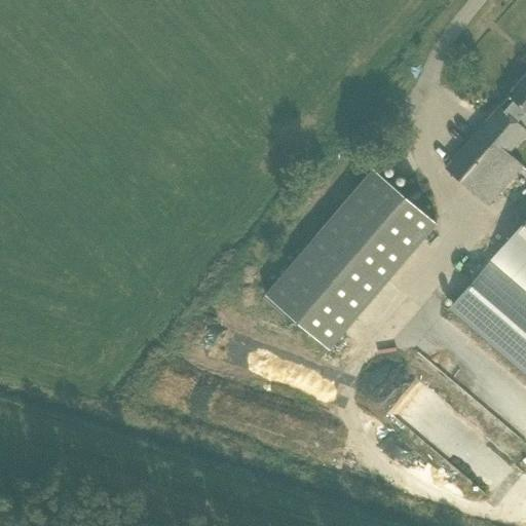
[(525,75),(445,168),(485,203),(520,163),(508,153),(525,130),(525,75)]
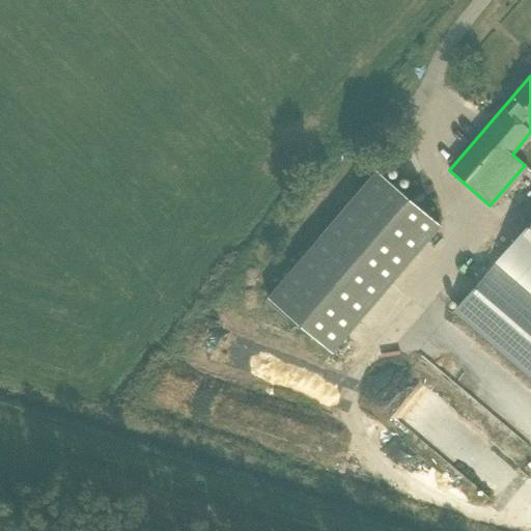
[(441,226),(375,170),(267,298),(332,354),(441,226)]
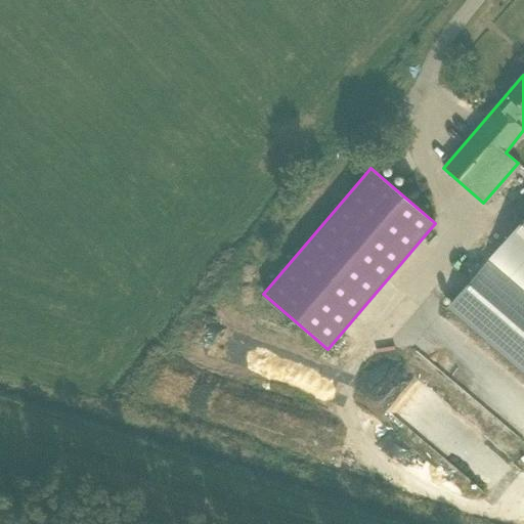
[(523,290),(523,218),(488,259),(523,290)]
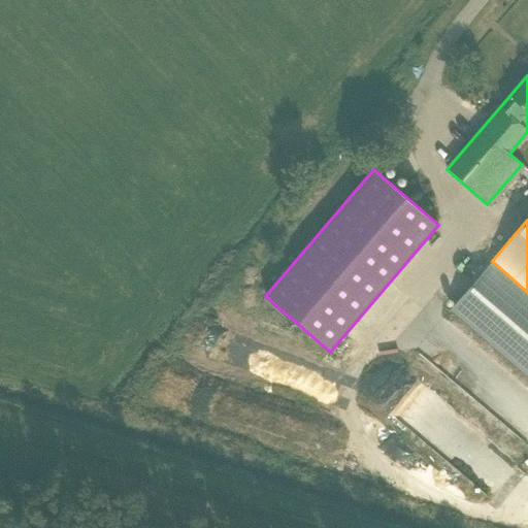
[(527,378),(527,295),(491,263),(449,310),(527,378)]
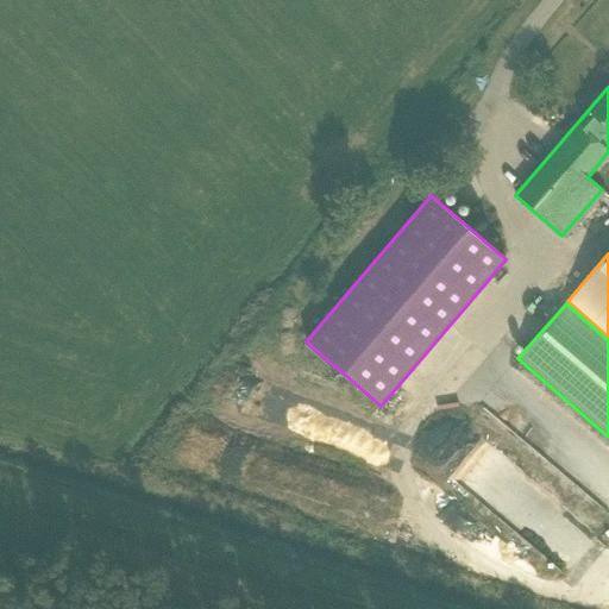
[(485,439),(449,472),(468,495),(506,460),(485,439)]
